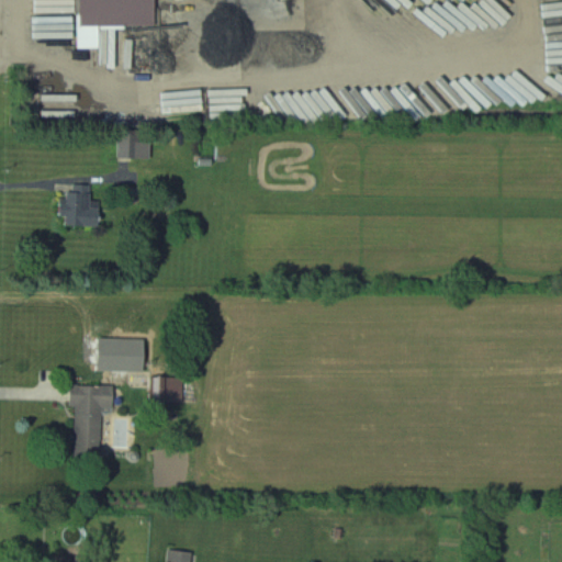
[(80,0),(81,27),(159,25),(158,0),(80,0)]
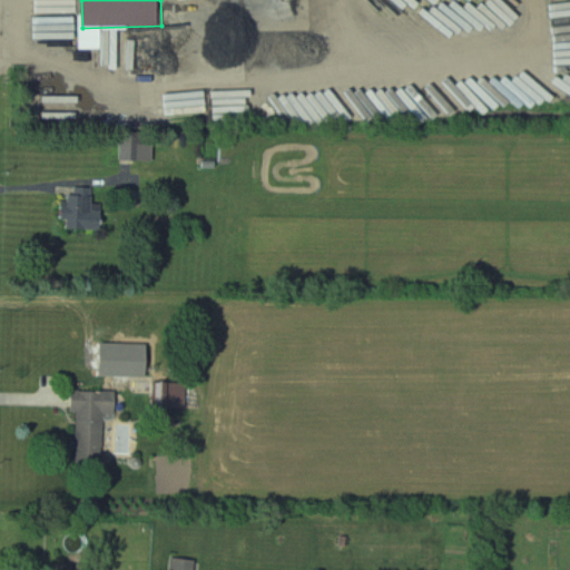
[(94,212),(94,189),(77,189),(77,195),(65,195),(65,229),(105,229),(105,212),(94,212)]
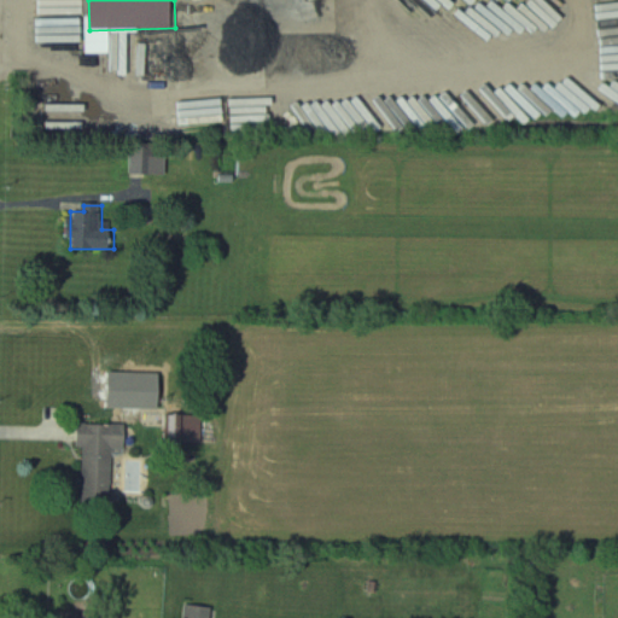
[(203,415),(165,415),(165,443),(203,443),(203,415)]
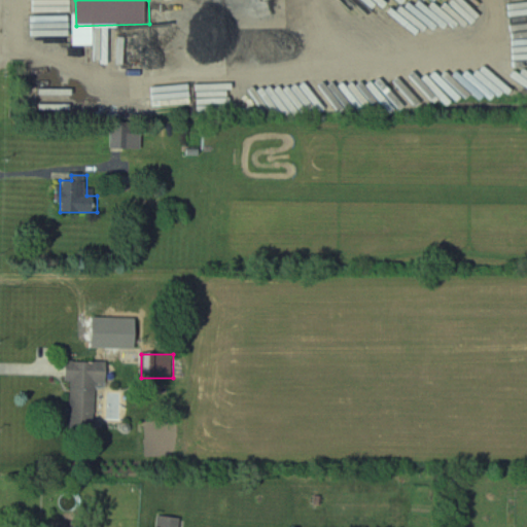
[(97,382),(108,382),(108,361),(68,361),(68,382),(72,382),(71,424),(96,424),(97,382)]
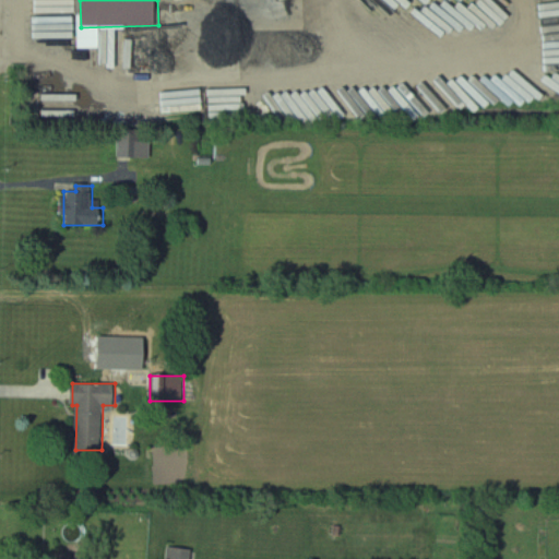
[(169,558),(191,558),(192,549),(169,549),(169,558)]
